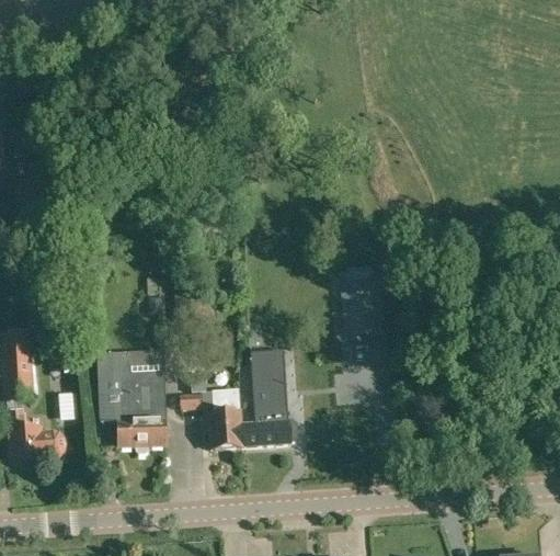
[(40,152),(42,166),(53,163),(50,150),(40,152)]
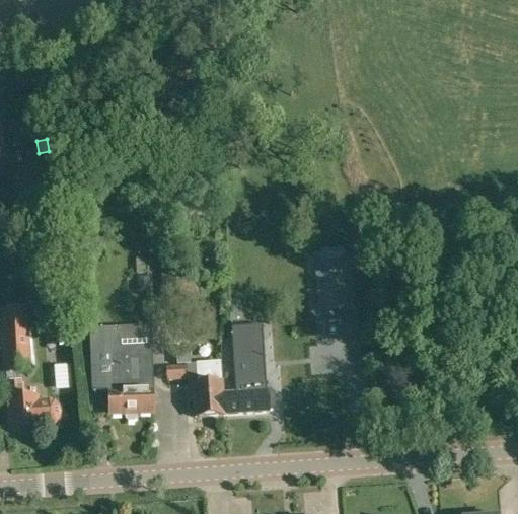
[(322,295),(325,322),(357,321),(356,293),(322,295)]
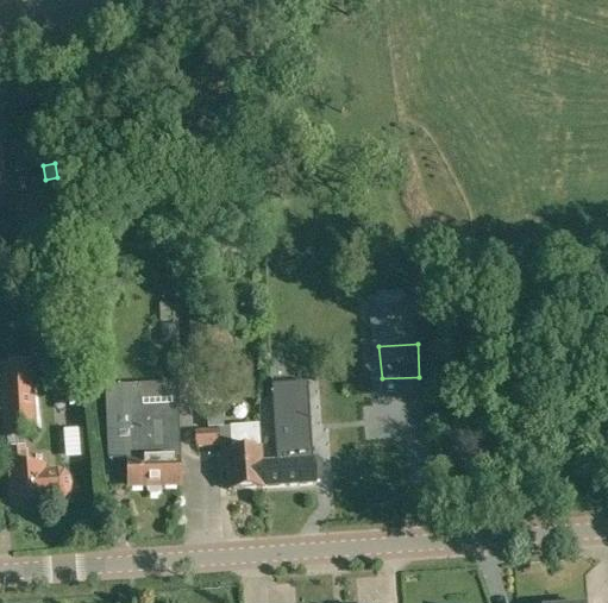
[(33,356),(0,357),(0,368),(4,433),(24,432),(23,406),(36,406),(33,356)]
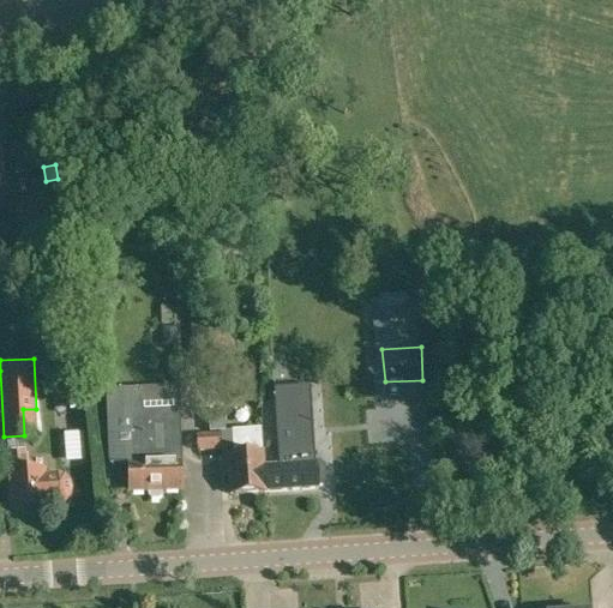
[(270,469),(271,487),(318,483),(322,482),(325,477),(324,462),(316,455),(305,456),(304,445),(301,445),(301,437),(318,437),(317,416),(316,375),(287,377),(289,426),(281,426),(283,468),(270,469)]
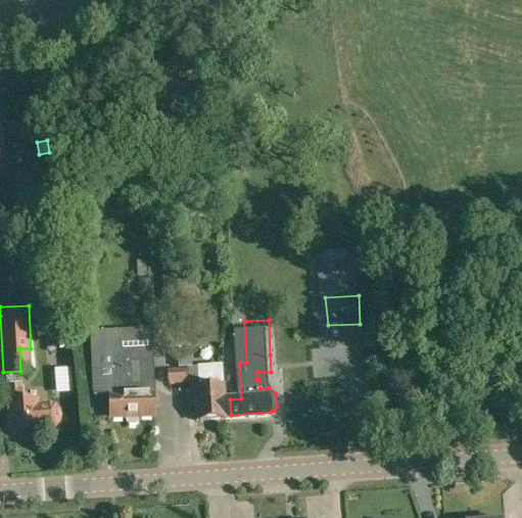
[(128,418),(131,421),(137,421),(139,418),(139,415),(155,414),(152,326),(91,328),(93,391),(109,391),(109,416),(127,415),(128,418)]
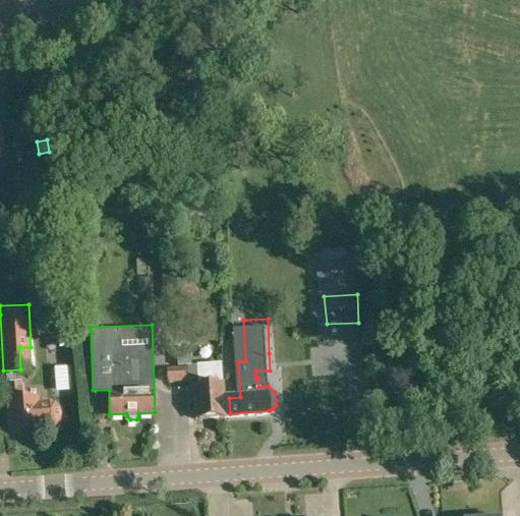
[(178,363),(188,362),(191,362),(190,346),(177,347),(178,363)]
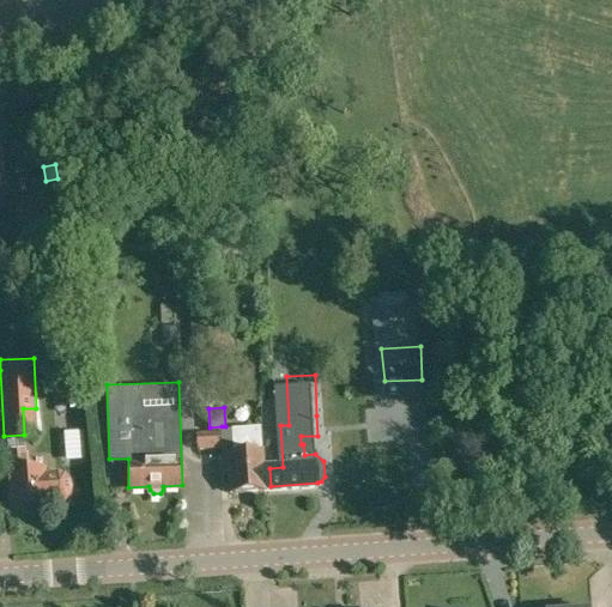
[(373,423),(345,425),(346,444),(374,443),(373,423)]
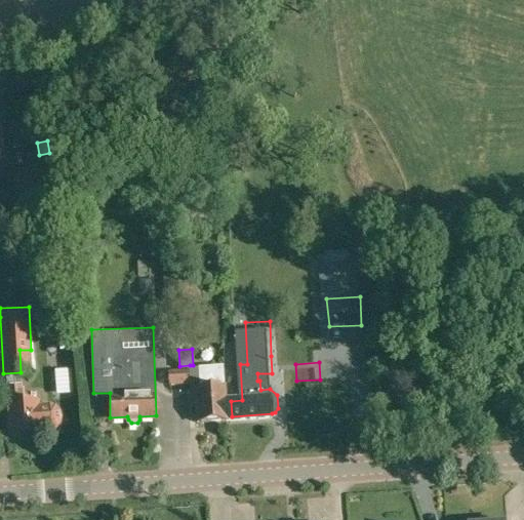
[(197,402),(198,418),(227,417),(227,416),(232,416),(231,401),(242,400),(240,364),(235,364),(236,393),(226,394),(226,383),(224,383),(223,364),(191,366),(193,402),(197,402)]
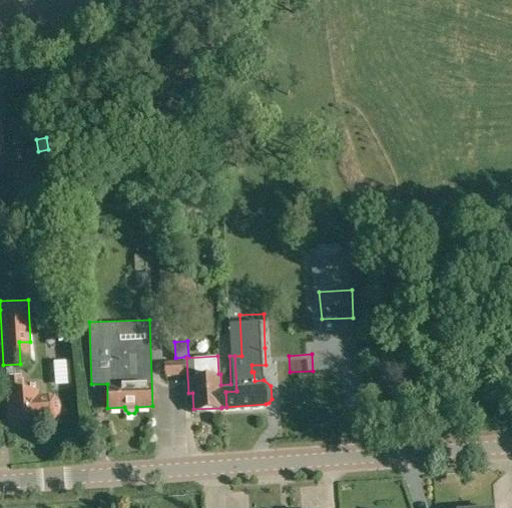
[(164,360),(164,374),(184,373),(184,359),(164,360)]
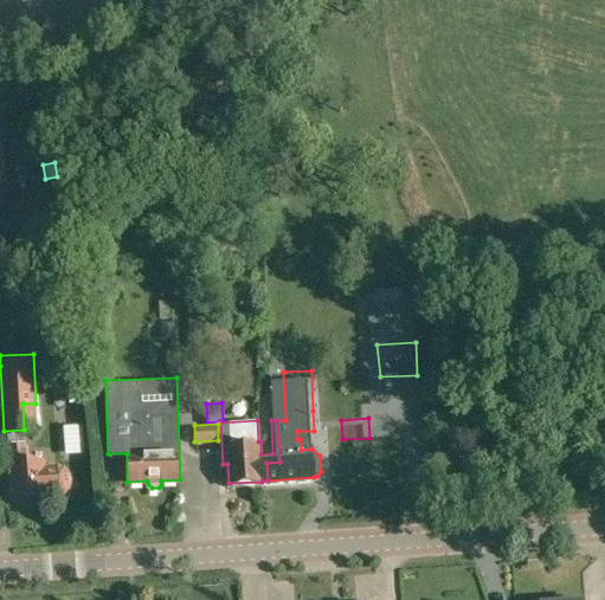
[(95,430),(78,431),(78,444),(96,443),(95,430)]
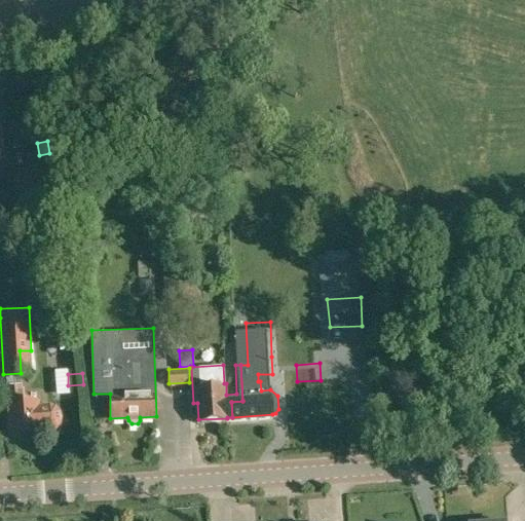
[(26,437),(30,439),(33,437),(35,433),(35,431),(41,430),(41,429),(50,428),(57,424),(60,420),(60,415),(59,409),(54,405),(49,404),(38,403),(38,400),(24,401),(23,388),(7,389),(9,433),(24,431),(24,434),(26,437)]
